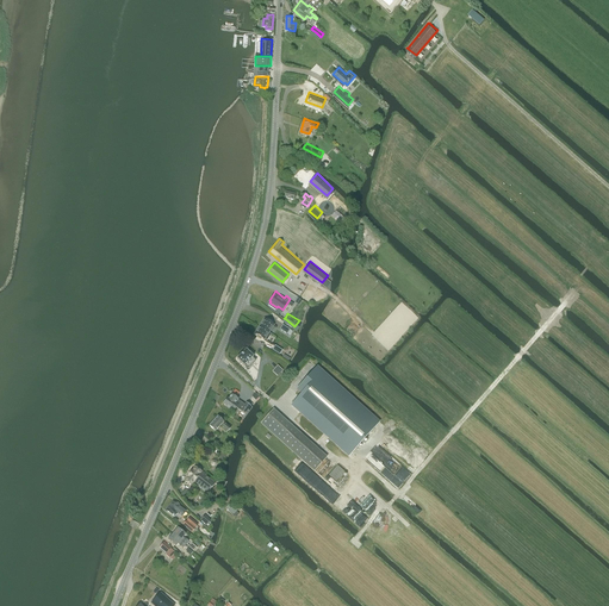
[(266,316),(261,323),(269,329),(274,322),(266,316)]
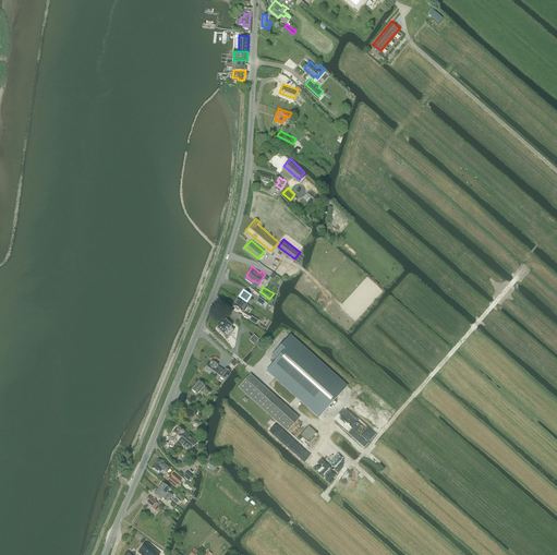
[(250,303),(246,301),(239,296),(234,302),(242,308),(243,308),(245,309),(250,303)]
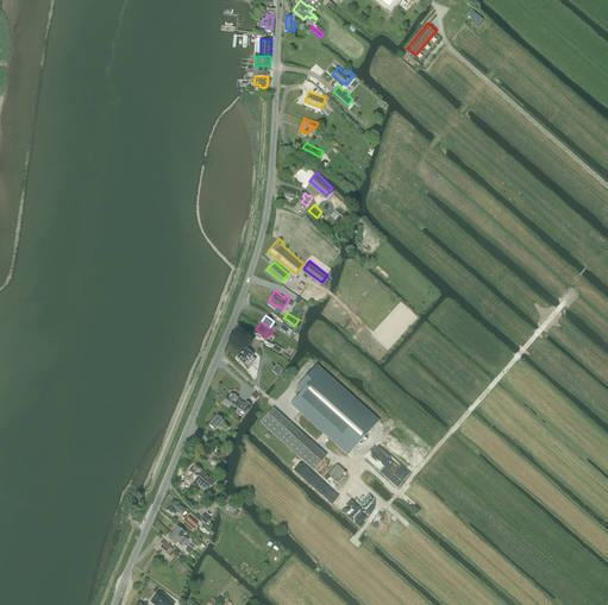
[(246,346),(238,354),(244,361),(245,361),(249,365),(257,357),(254,353),(246,346)]
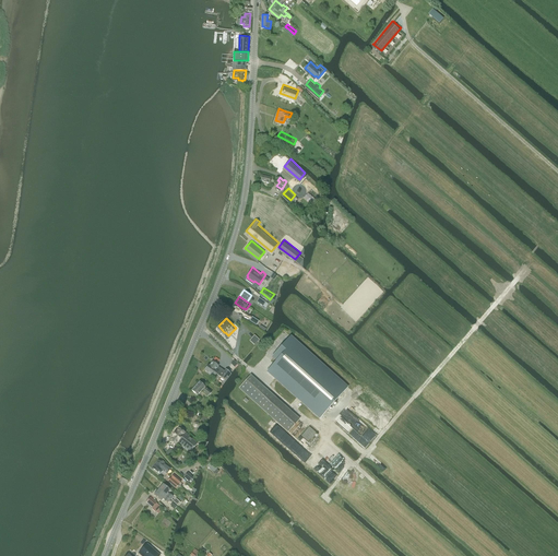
[(256,332),(250,338),(256,342),(260,336),(256,332)]
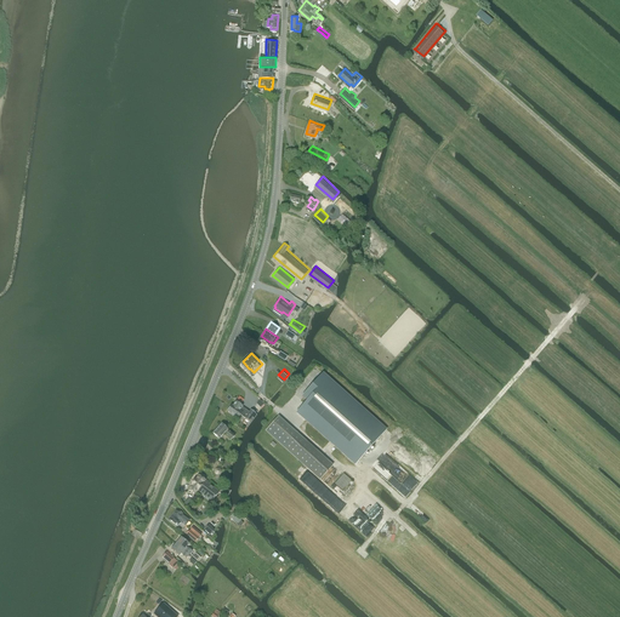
[(308,398),(299,409),(357,461),(387,427),(323,371),(303,393),(308,398)]
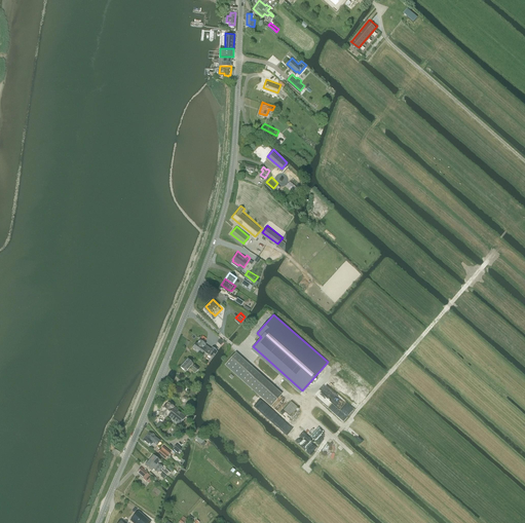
[(209,351),(212,355),(215,351),(216,352),(219,348),(217,347),(213,345),(212,346),(205,342),(200,338),(198,341),(197,341),(195,343),(194,343),(193,344),(194,345),(193,346),(202,352),(204,348),(205,349),(207,350),(208,349),(210,350),(209,351)]
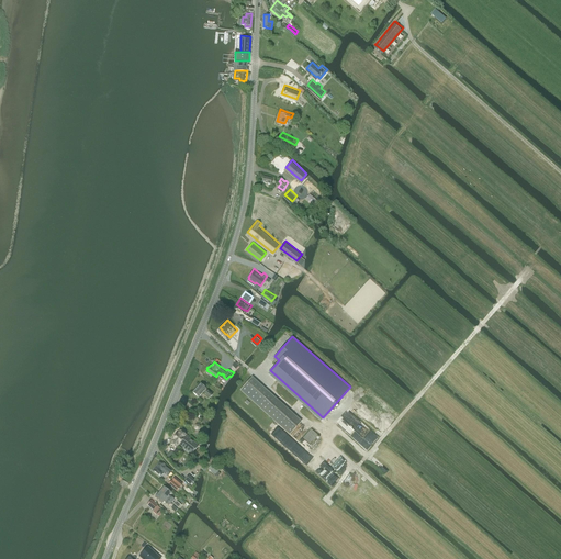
[(242,387),(291,431),(302,418),(253,375),(242,387)]
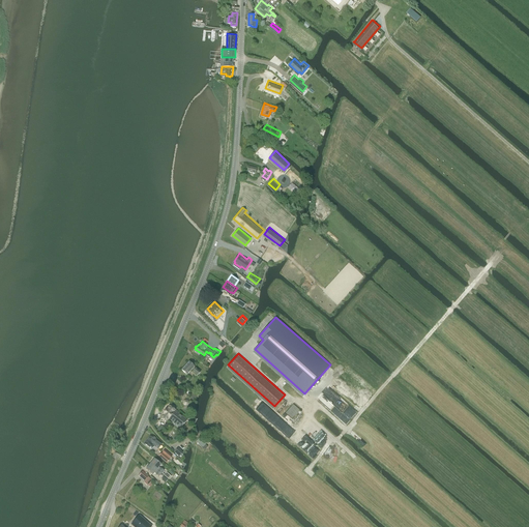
[(182,367),(184,370),(187,372),(193,367),(198,373),(201,370),(189,359),(182,367)]
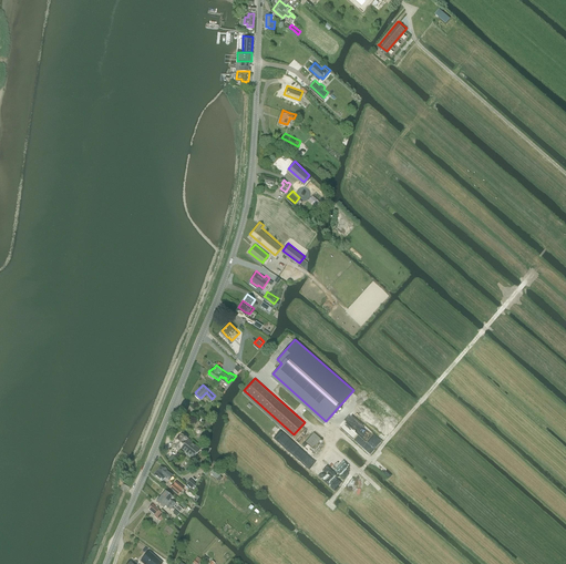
[(321,436),(315,430),(307,439),(314,444),(321,436)]
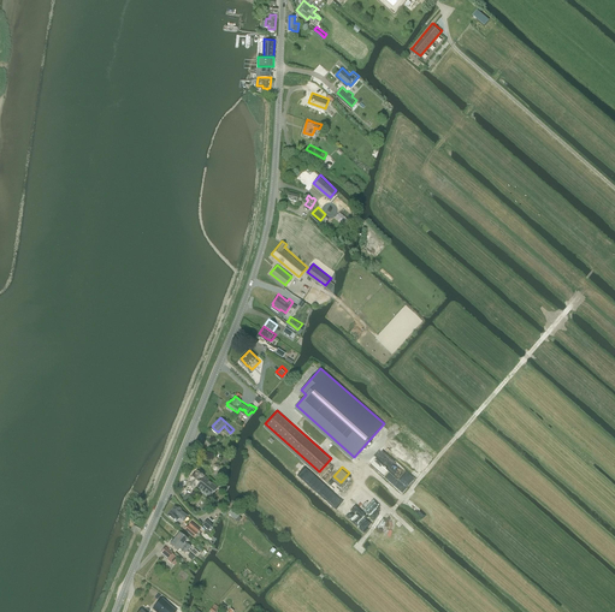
[(197,483),(202,476),(206,479),(208,476),(205,474),(197,468),(188,482),(194,487),(197,483)]
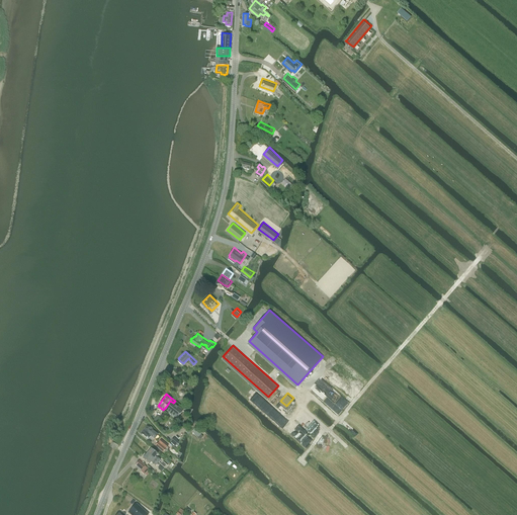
[(183,408),(175,401),(173,403),(170,401),(166,407),(177,416),(183,408)]
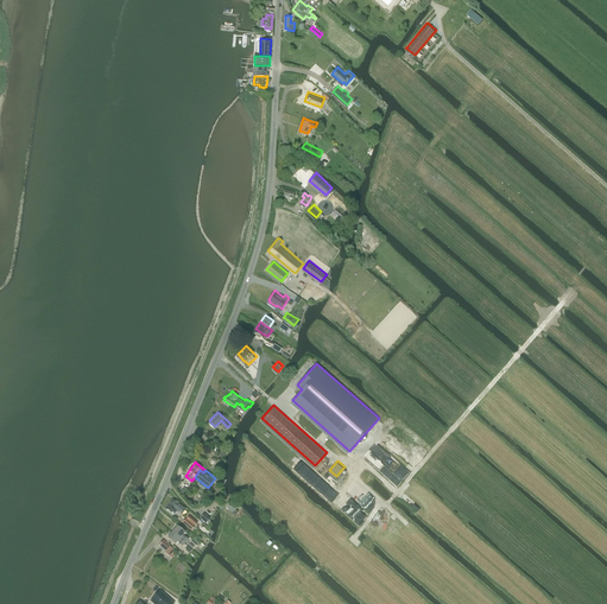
[(233,496),(227,503),(234,509),(238,504),(240,503),(240,502),(233,496)]
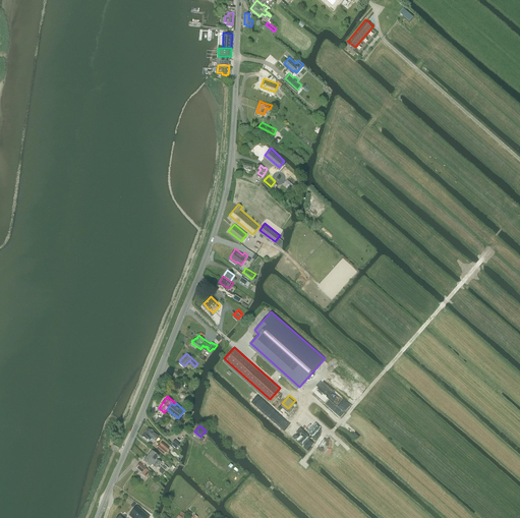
[(149,426),(146,429),(156,439),(157,439),(160,435),(159,433),(157,432),(154,429),(154,428),(151,426),(151,427),(149,426)]
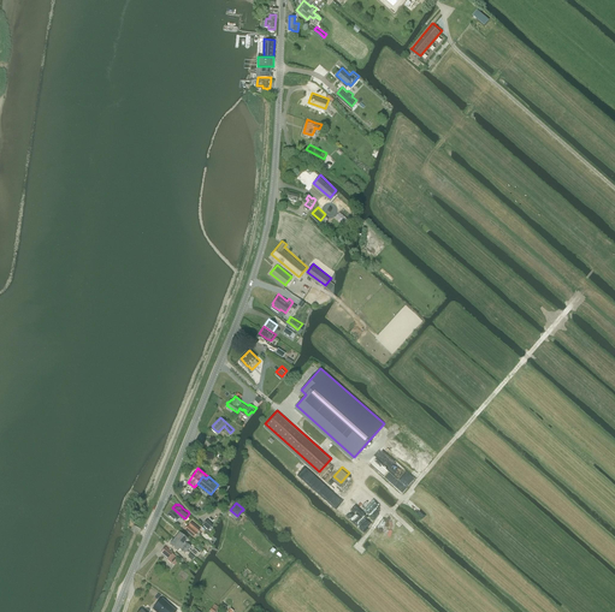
[(169,512),(172,515),(177,520),(178,518),(182,521),(184,518),(172,507),(169,512)]
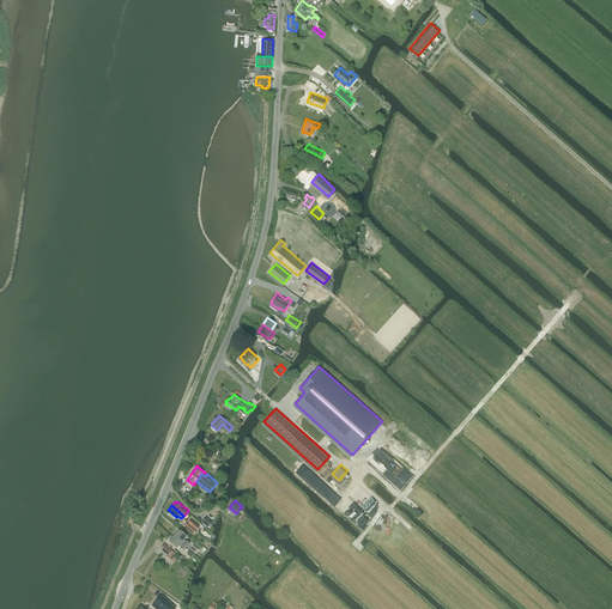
[(210,516),(207,513),(203,519),(208,525),(213,521),(210,517),(210,516)]
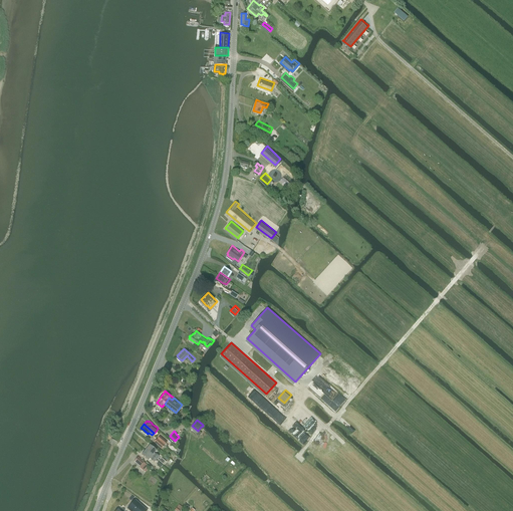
[(163,446),(165,443),(158,437),(155,439),(163,446)]
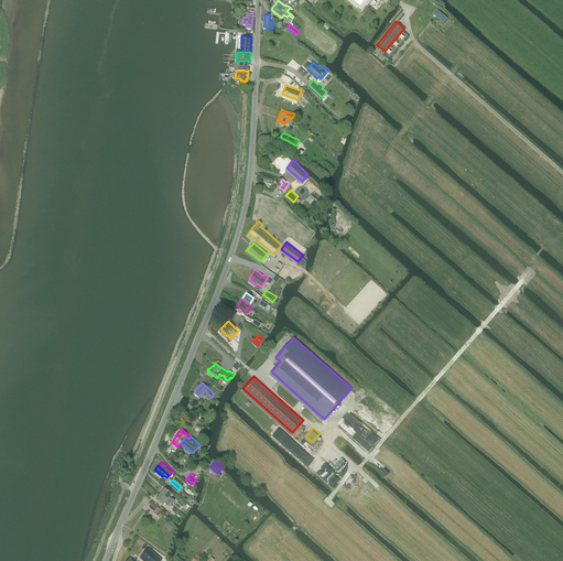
[(161,492),(173,502),(174,500),(173,500),(175,498),(172,496),(170,494),(172,492),(165,486),(164,487),(163,486),(162,488),(163,488),(161,492)]
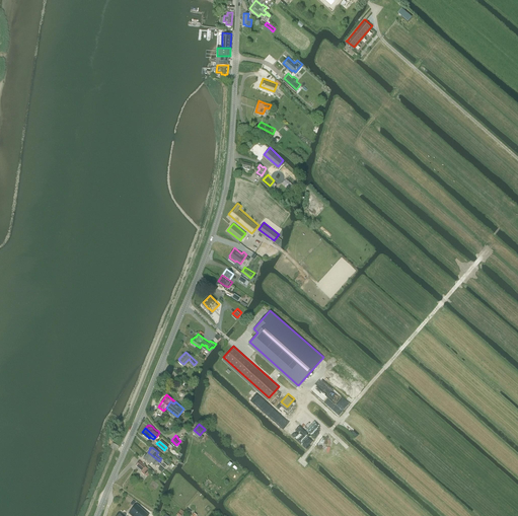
[(144,456),(150,462),(152,459),(153,461),(156,463),(157,464),(158,462),(159,461),(148,452),(146,454),(145,454),(144,455),(144,456)]
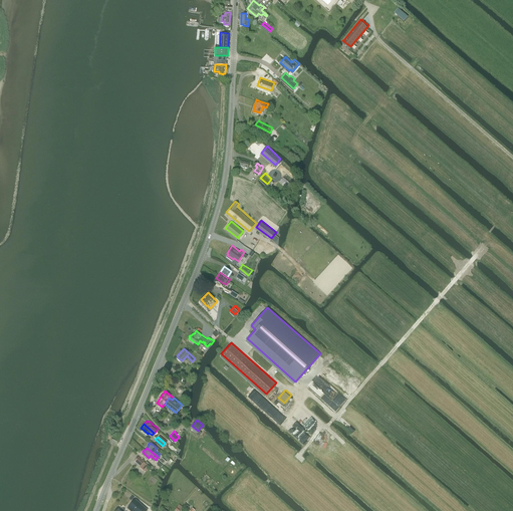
[(135,458),(141,464),(144,466),(147,462),(145,460),(139,454),(135,458)]
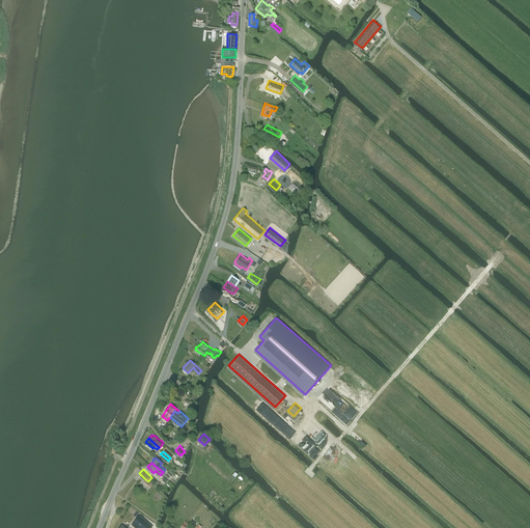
[(140,513),(133,523),(139,527),(149,527),(152,525),(140,513)]
